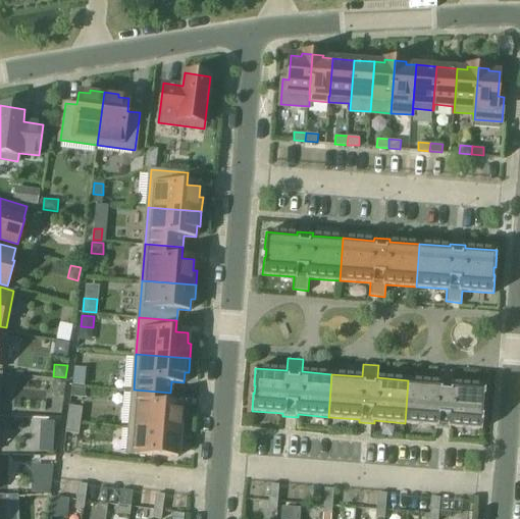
[(86,367),(74,366),(72,383),(85,384),(86,367)]
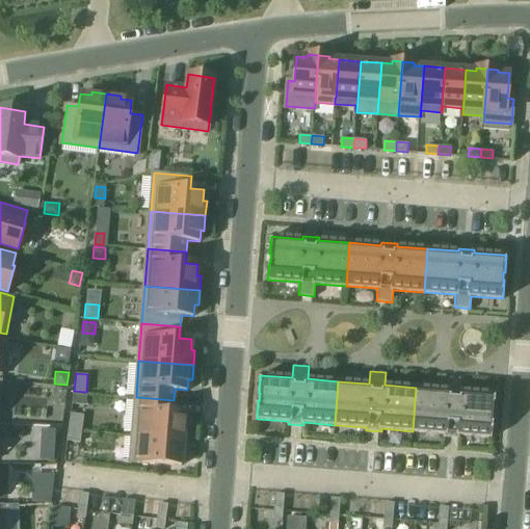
[(448,377),(447,390),(416,388),(413,431),(444,433),(444,437),(459,438),(459,434),(492,438),(493,420),(492,419),(493,412),(494,412),(495,394),(464,391),(465,378),(448,377)]
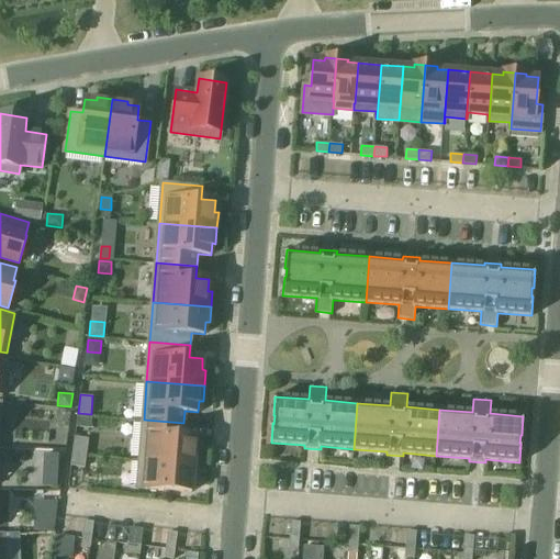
[(55,409),(53,423),(68,425),(69,410),(55,409)]
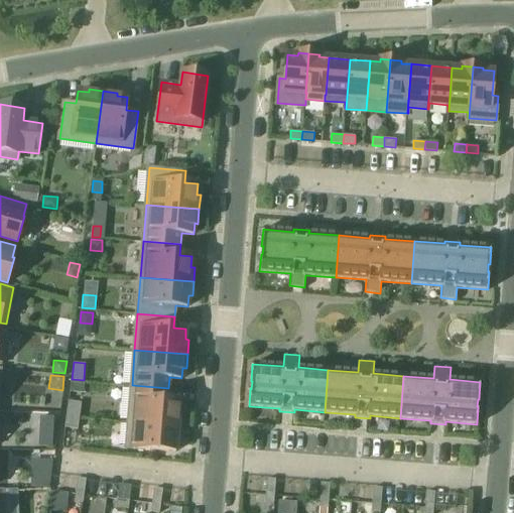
[(168,388),(132,385),(129,421),(181,426),(182,411),(179,411),(180,401),(167,400),(168,388)]
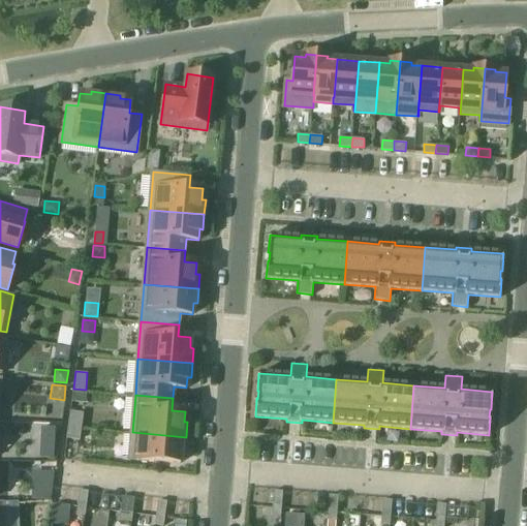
[(69,424),(82,426),(84,411),(70,410),(69,424)]
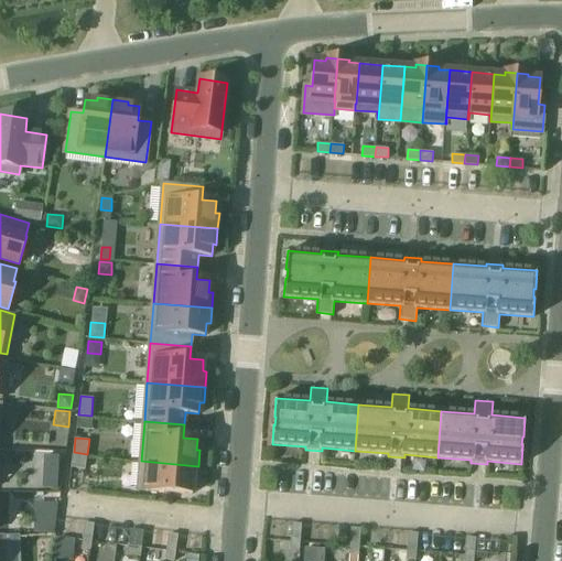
[(87,454),(74,452),(72,466),(86,468),(87,454)]
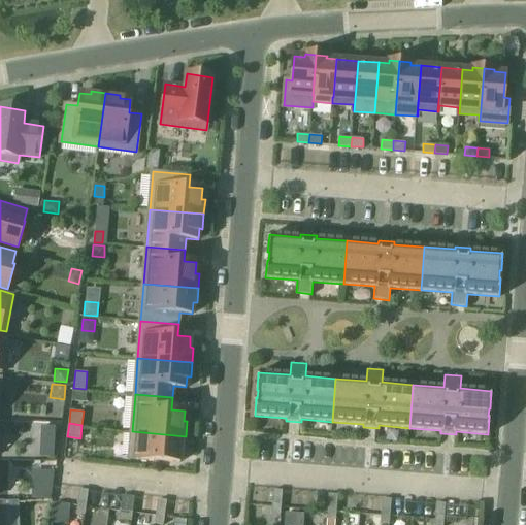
[(56,425),(41,424),(40,438),(55,439),(56,425)]
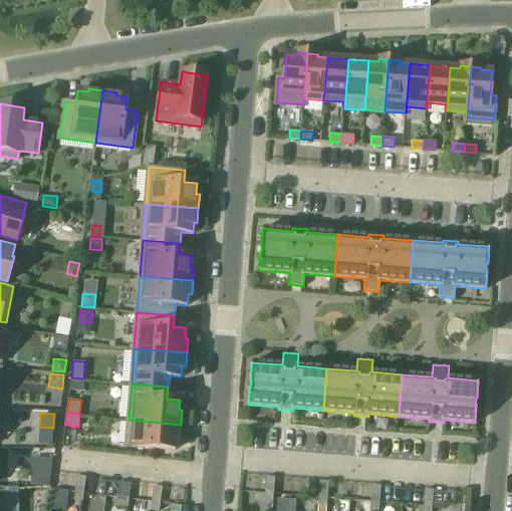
[(177,439),(180,439),(181,425),(129,420),(126,445),(176,449),(177,439)]
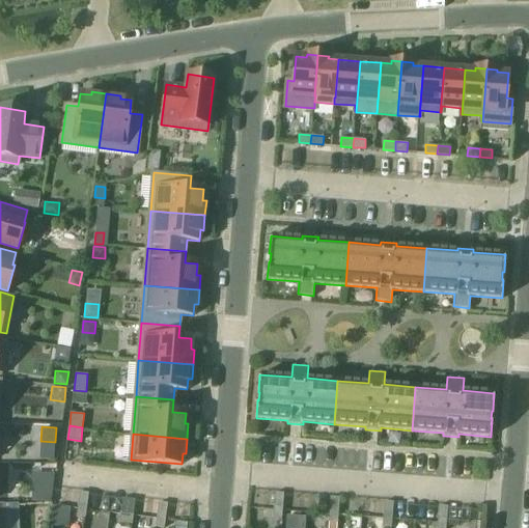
[(79,503),(87,505),(88,493),(80,492),(79,503)]
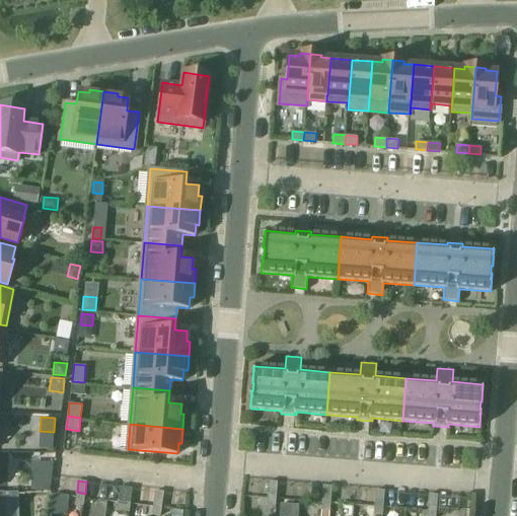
[(277,494),(278,482),(269,481),(268,493),(277,494)]
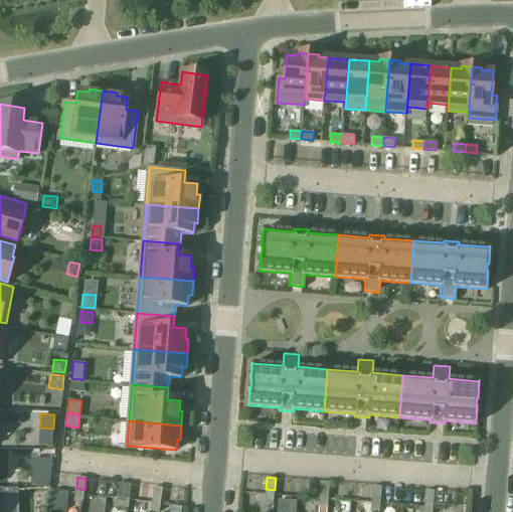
[(118,497),(117,506),(128,507),(130,499),(132,484),(120,482),(118,497)]
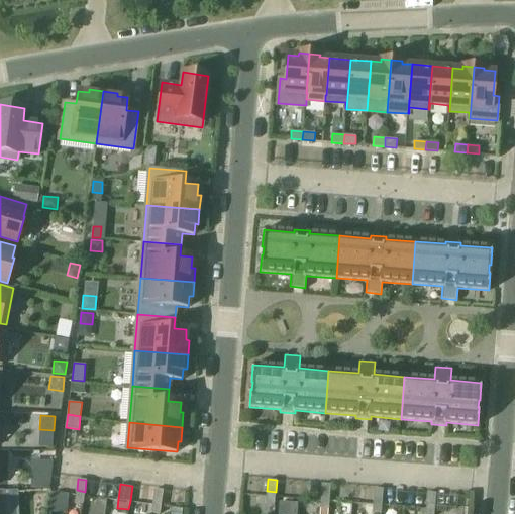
[(329,496),(330,484),(322,484),(321,495),(329,496)]
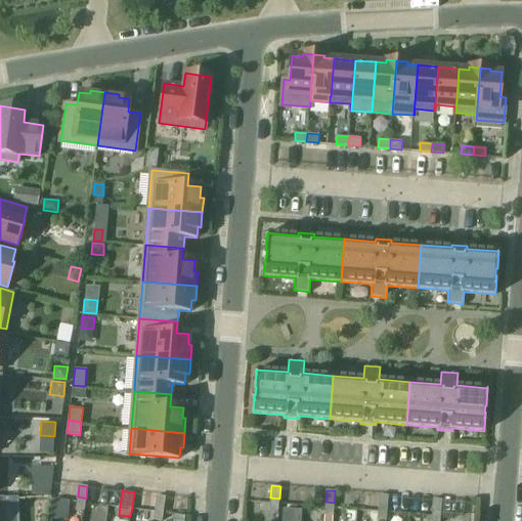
[(387,507),(388,494),(380,494),(379,506),(387,507)]
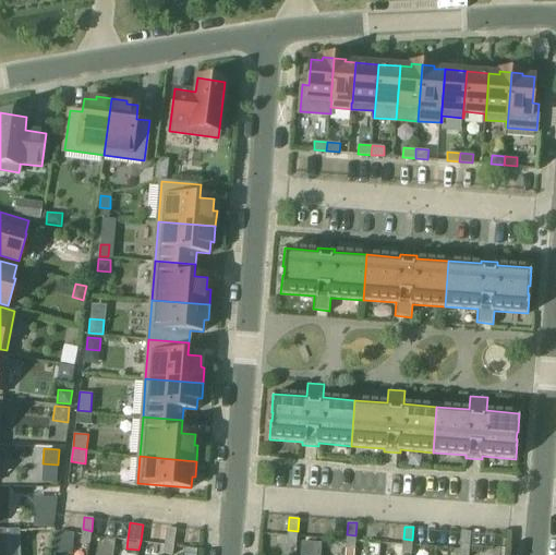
[(166,540),(174,542),(177,529),(167,528),(166,540)]
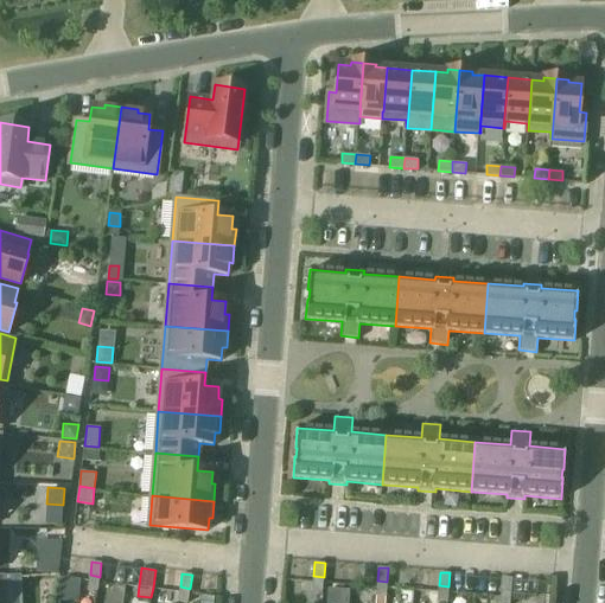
[(90,575),(89,579),(88,589),(97,590),(100,577),(90,575)]
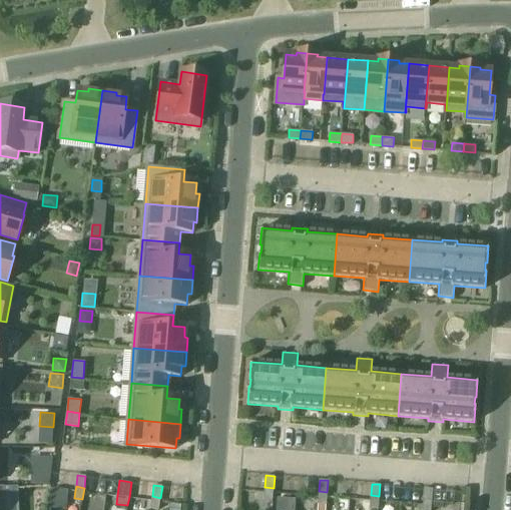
[(265,487),(264,499),(273,499),(274,488),(265,487)]
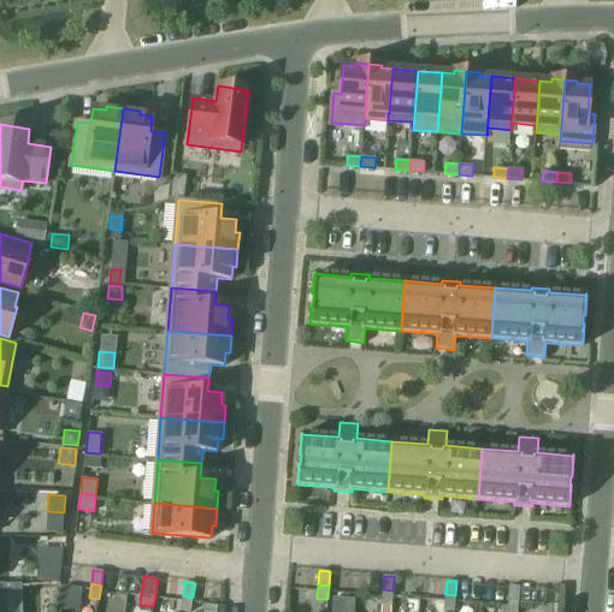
[(82,588),(62,586),(60,602),(64,602),(63,608),(80,611),(82,588)]
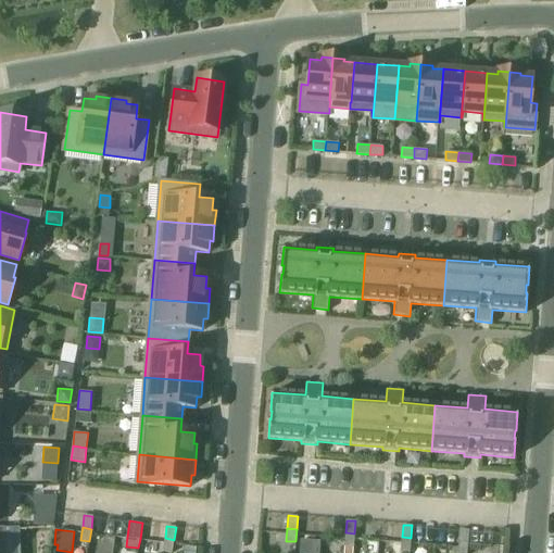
[(458,542),(468,542),(469,530),(460,529),(458,542)]
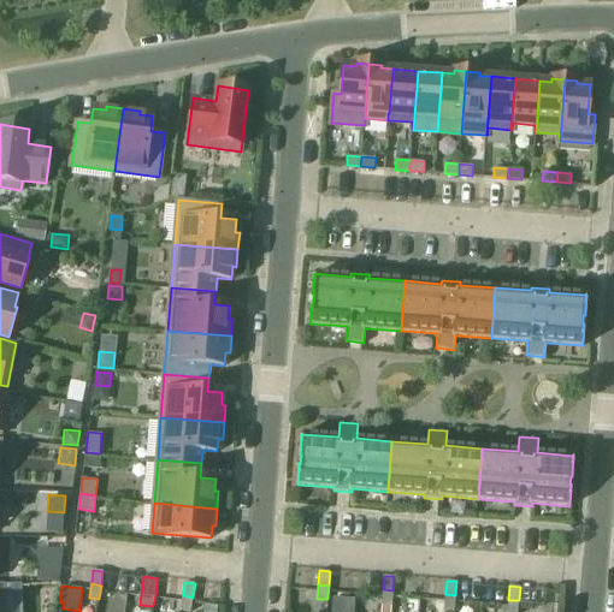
[(383,589),(383,594),(382,604),(391,605),(393,590),(383,589)]
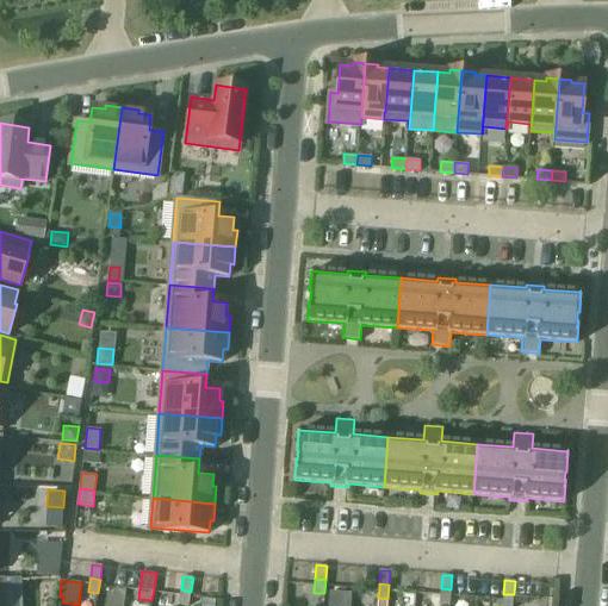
[(441,588),(441,594),(440,603),(450,604),(451,589),(441,588)]
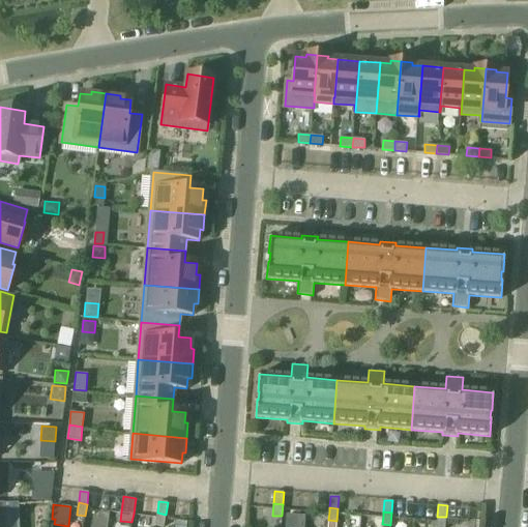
[(157,513),(156,516),(155,525),(164,526),(166,515),(157,513)]
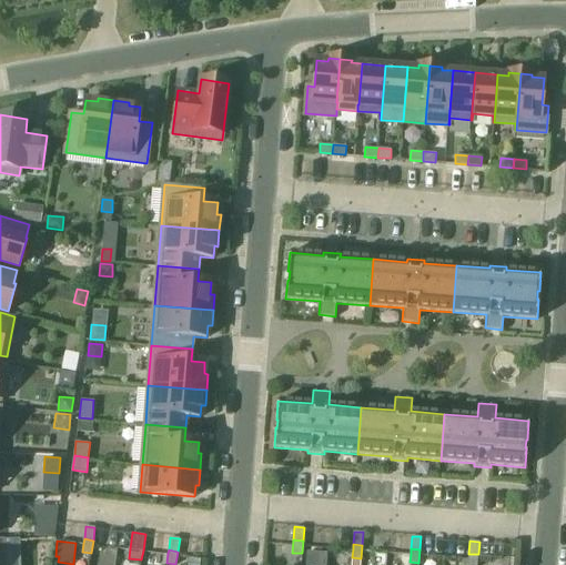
[(468,554),(468,558),(467,564),(476,564),(478,554),(468,554)]
